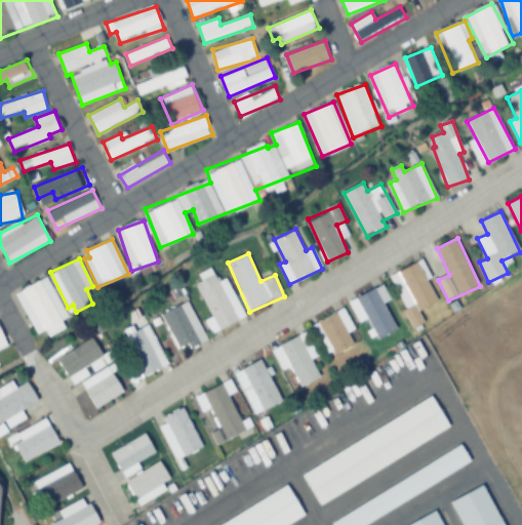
[(390,276),(415,327),(426,323),(419,312),(439,303),(419,261),(390,276)]
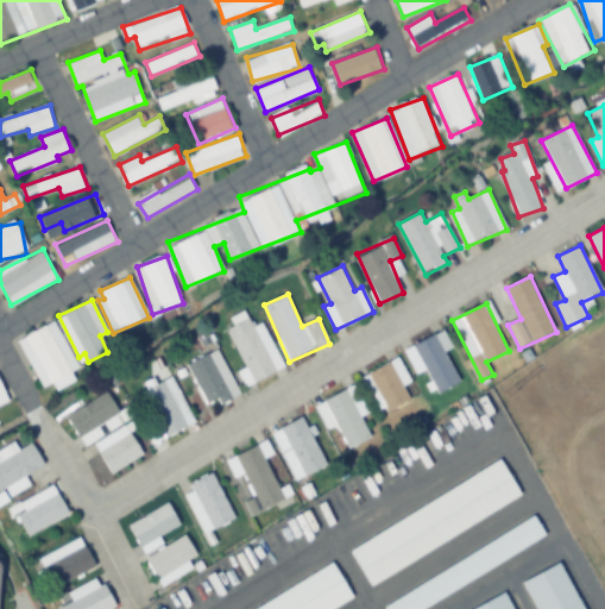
[(244,366),(238,369),(245,385),(284,369),(264,322),(253,327),(246,311),(232,316),(235,325),(227,328),(244,366)]
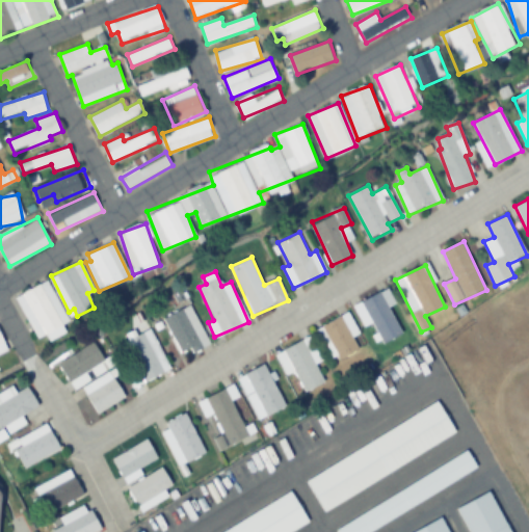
[(16,297),(37,339),(46,335),(50,342),(68,333),(63,324),(70,321),(47,280),(16,297)]
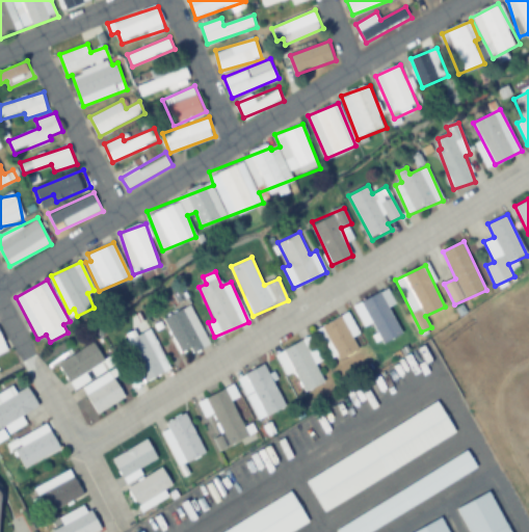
[(403,336),(391,308),(396,304),(389,289),(354,304),(364,327),(374,322),(384,344),(403,336)]
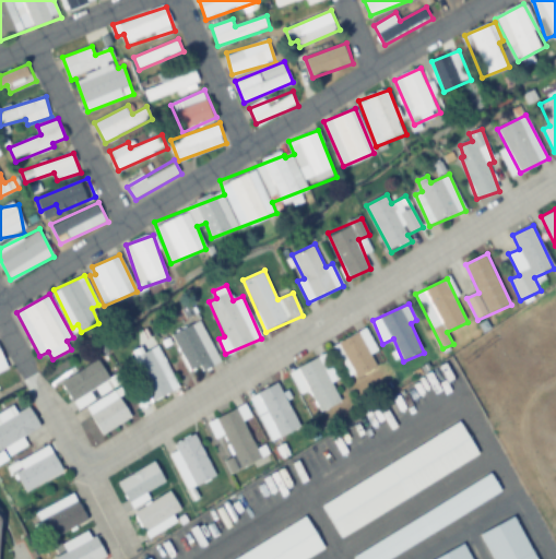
[(191,375),(220,361),(201,321),(173,333),(191,375)]
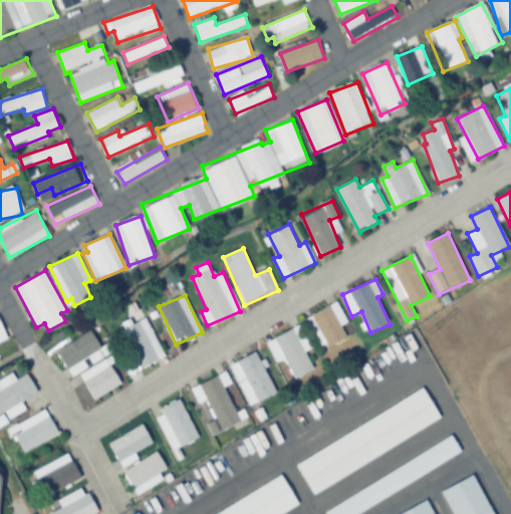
[(347,338),(341,326),(347,322),(336,301),(305,318),(320,346),(327,342),(330,347),(347,338)]
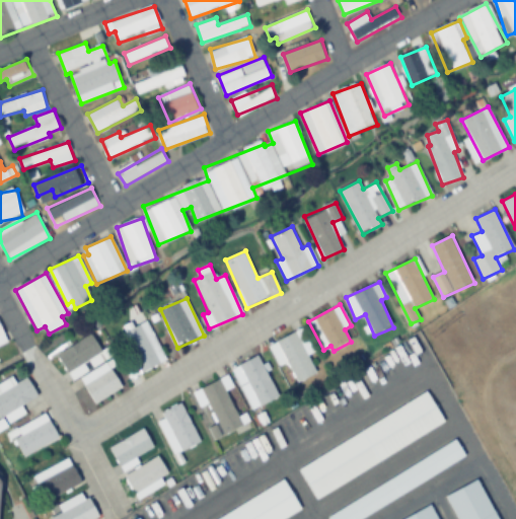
[(123,332),(140,372),(165,361),(148,321),(123,332)]
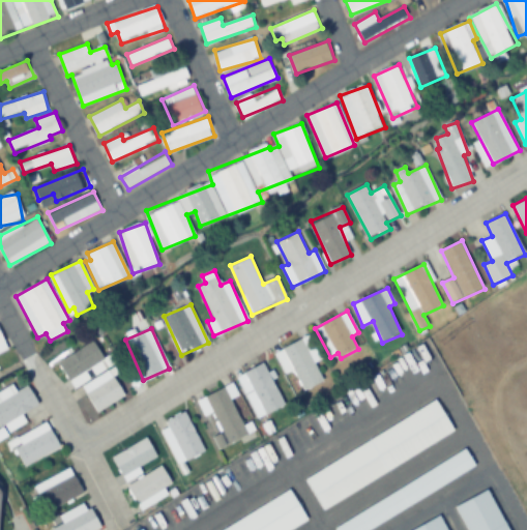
[(0,354),(8,351),(0,331),(0,354)]
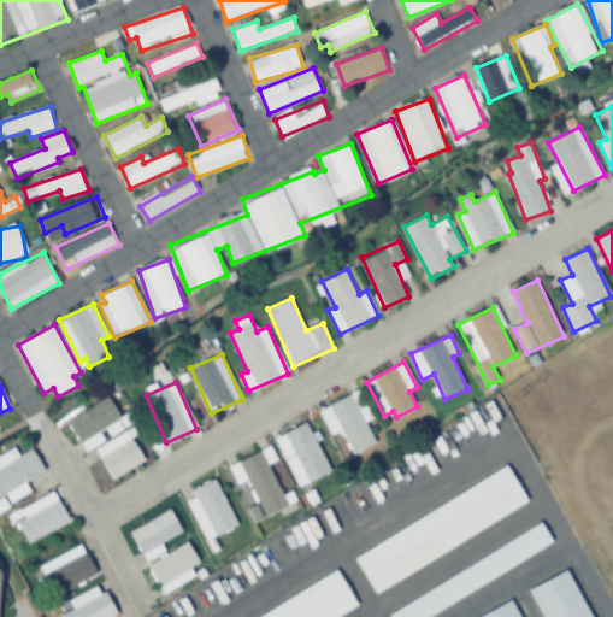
[(331,436),(342,432),(354,456),(377,444),(366,422),(372,419),(359,391),(319,410),(331,436)]
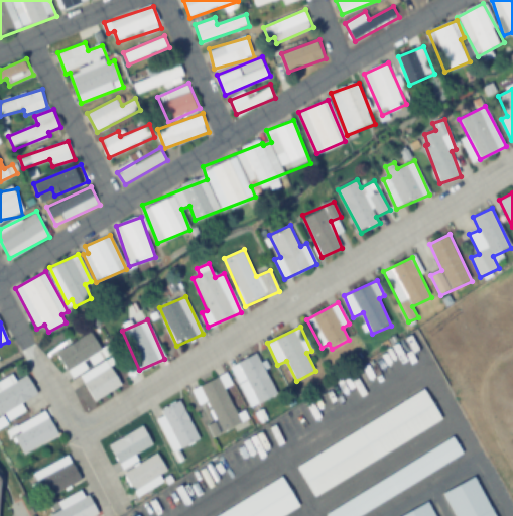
[(95,401),(124,384),(108,358),(115,353),(110,344),(101,348),(92,332),(56,352),(72,379),(79,375),(95,401)]
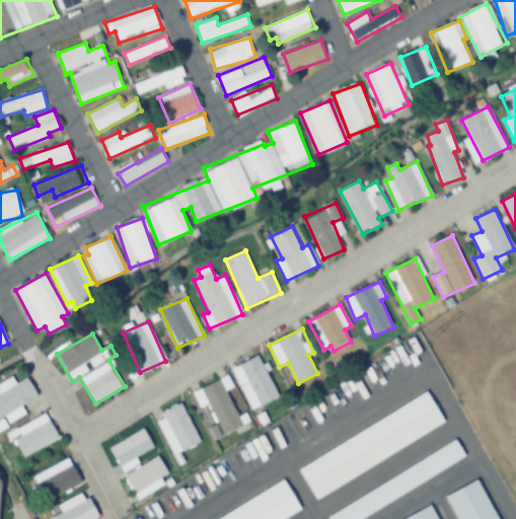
[(233,367),(250,410),(278,398),(260,356),(233,367)]
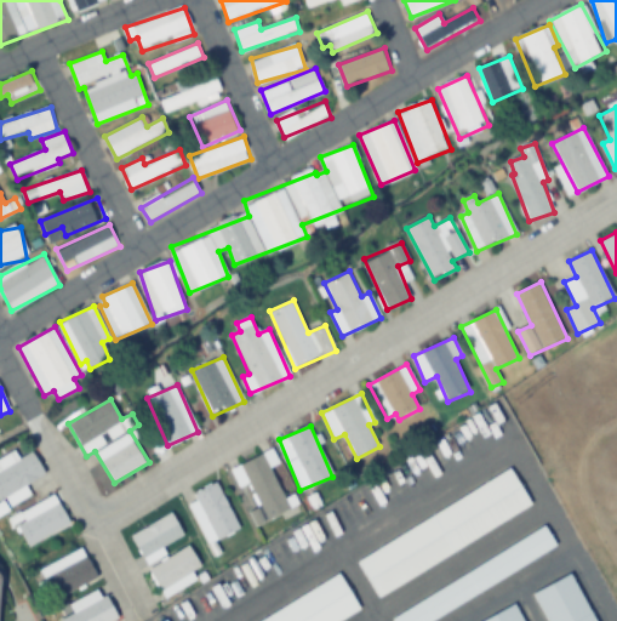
[(33,451),(20,459),(15,451),(0,459),(0,502),(5,512),(34,496),(28,484),(45,474),(33,451)]
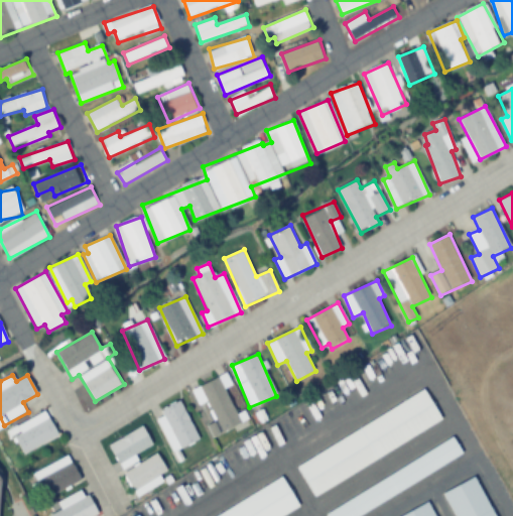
[(191,389),(199,405),(209,401),(217,420),(208,424),(213,435),(243,422),(222,376),(191,389)]
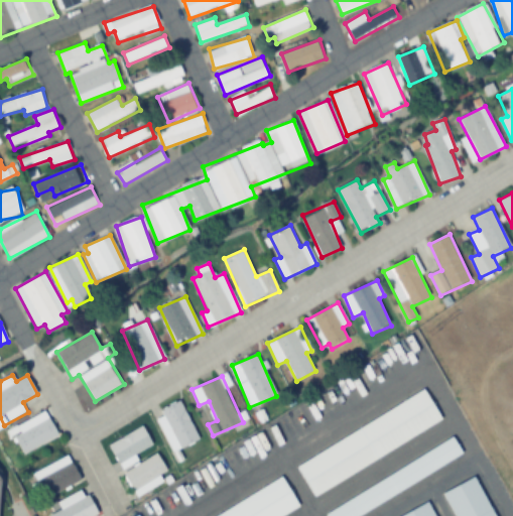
[(296,462),(313,493),(444,424),(428,392),(296,462)]
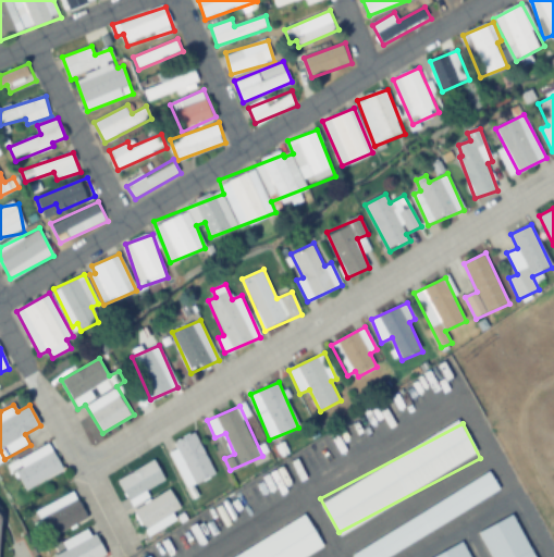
[(217,472),(195,433),(167,448),(188,487),(217,472)]
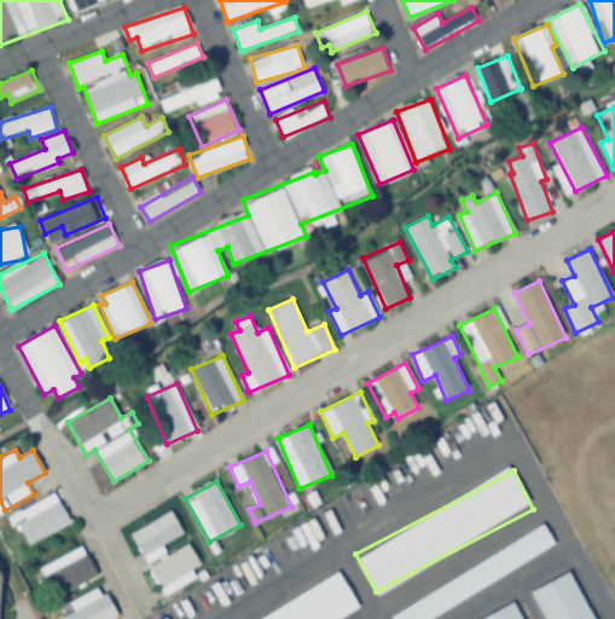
[(12,514),(25,545),(70,525),(57,493),(12,514)]
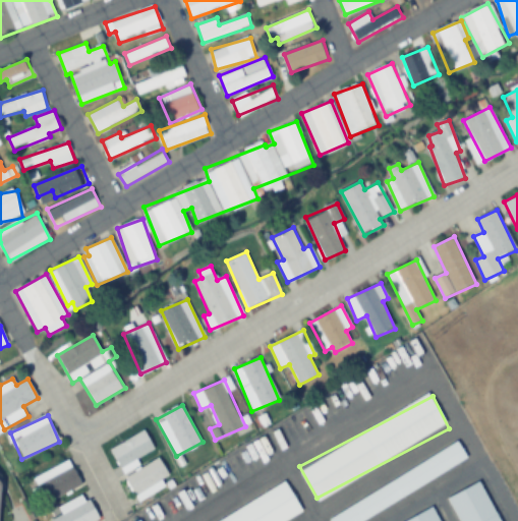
[(137,458),(155,449),(144,429),(110,448),(123,473),(140,464),(137,458)]
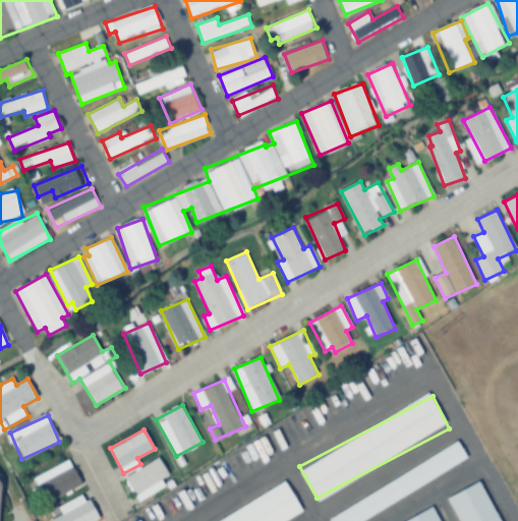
[(330,517),(332,520),(363,520),(470,460),(460,443),(330,517)]
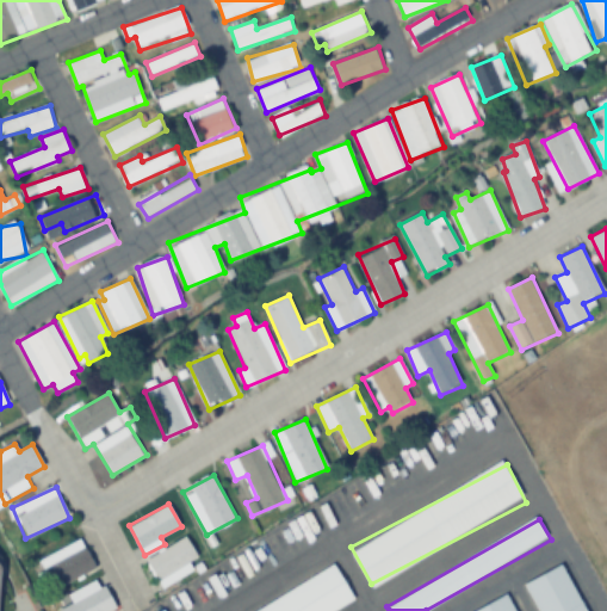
[(194,571),(189,561),(198,556),(187,536),(147,559),(162,587),(194,571)]
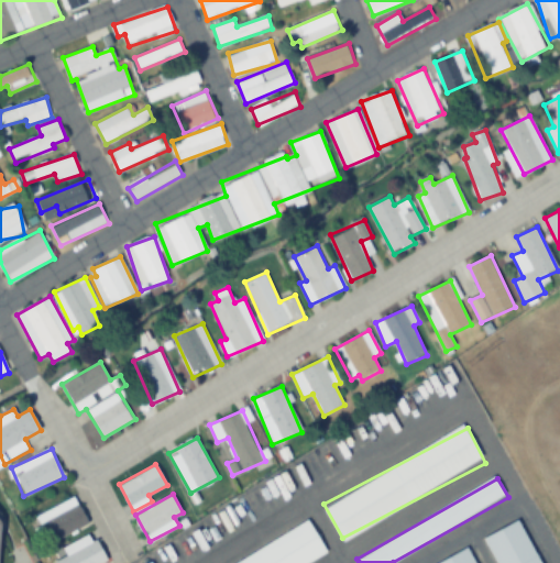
[(89,527),(77,497),(37,514),(50,542),(89,527)]
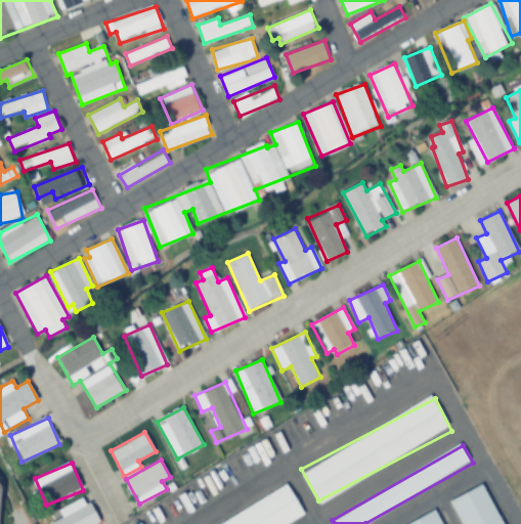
[(464,523),(505,523),(484,484),(452,500),(464,523)]
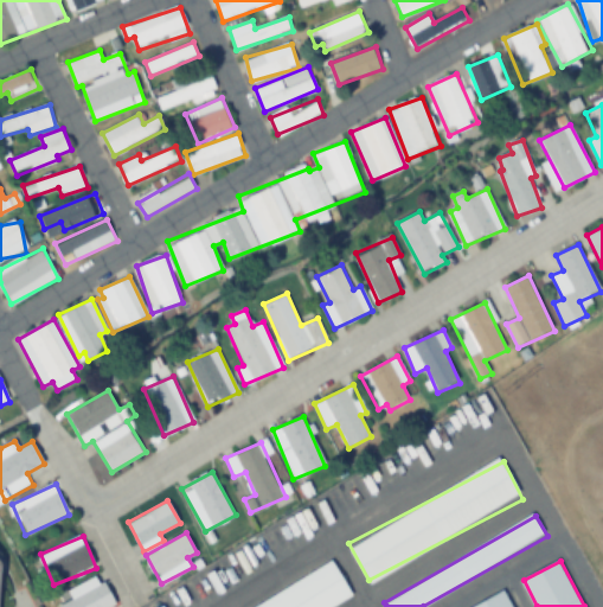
[(252,606),(340,606),(355,599),(335,563),(252,606)]
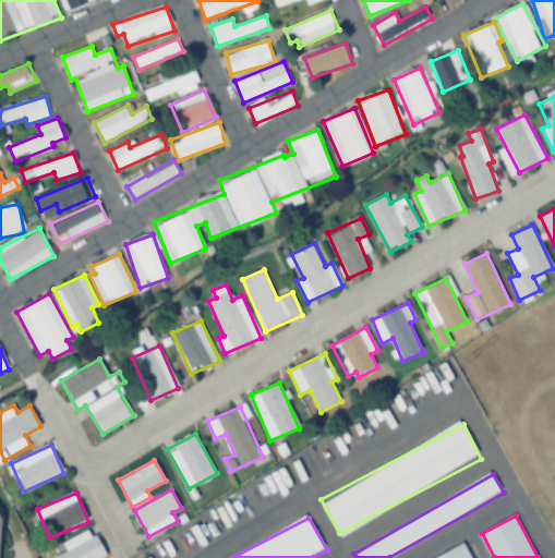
[(62,542),(67,552),(55,557),(56,557),(103,557),(108,556),(94,528),(62,542)]
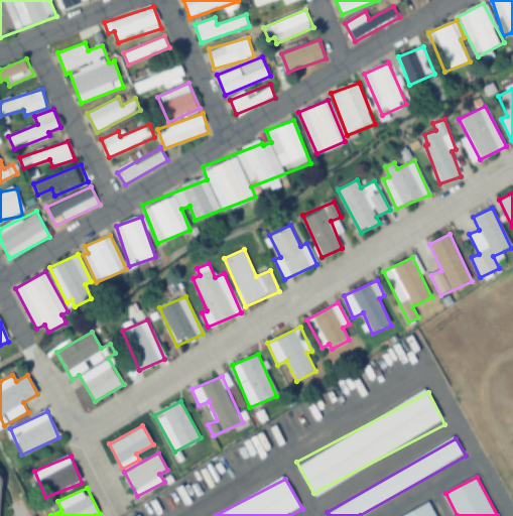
[(438,515),(432,503),(402,515),(438,515)]
